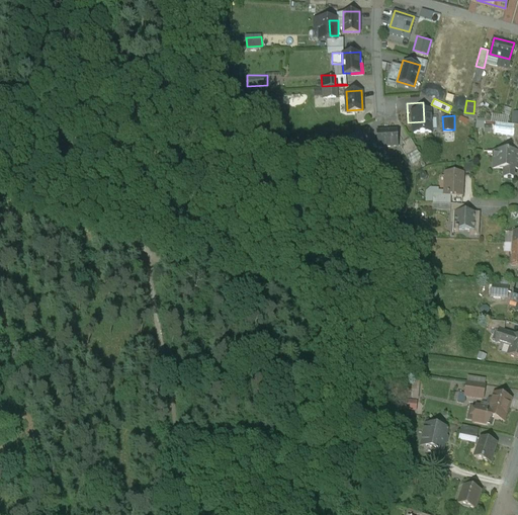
[(397,129),(376,130),(377,146),(398,145),(397,129)]
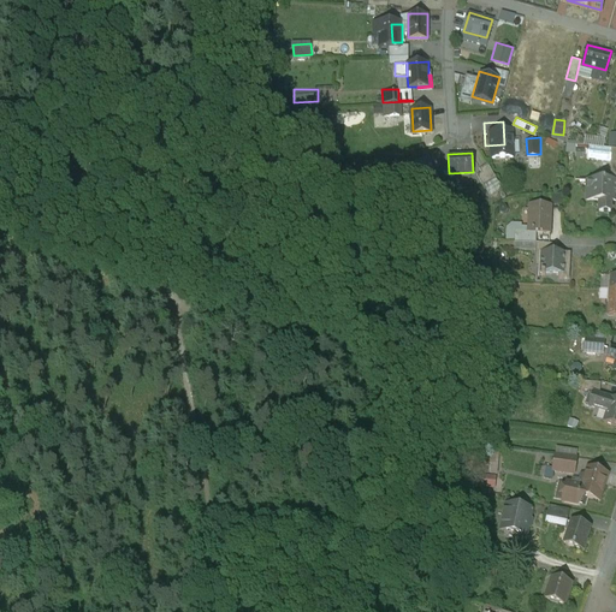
[(615,178),(610,179),(591,178),(590,186),(586,186),(586,200),(599,200),(599,211),(610,212),(611,201),(609,200),(609,194),(615,194),(615,178)]
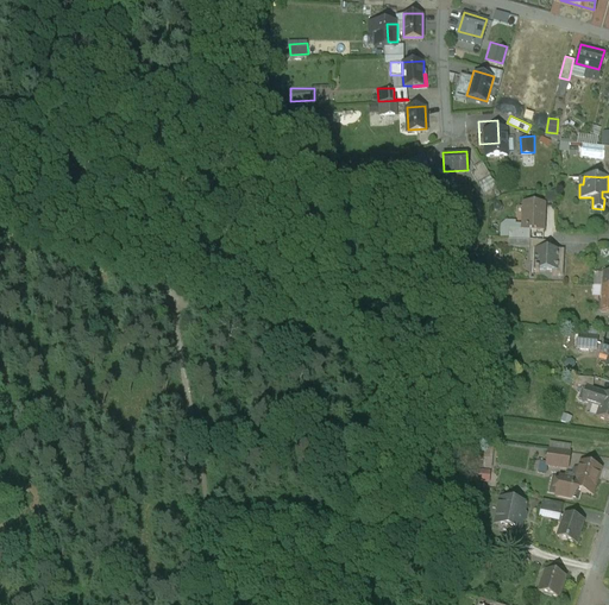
[(545,201),(523,200),(522,226),(522,227),(531,227),(544,228),(545,201)]
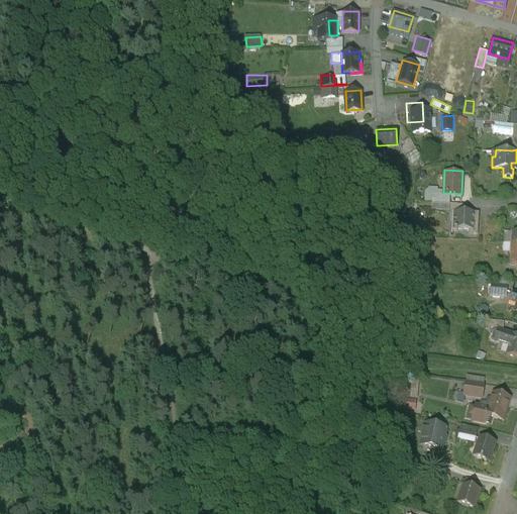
[(443,192),(431,192),(431,201),(449,202),(450,193),(443,193),(443,192)]
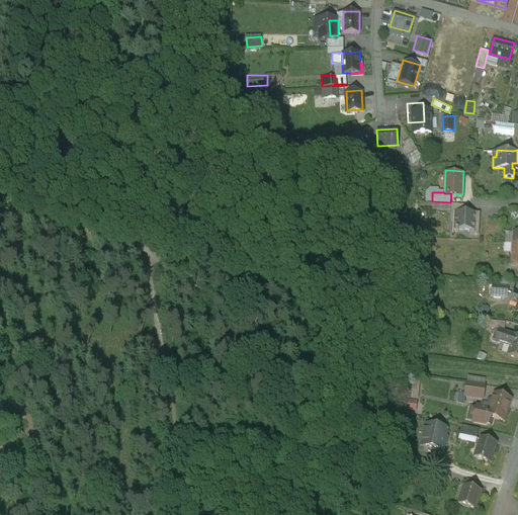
[(450,202),(450,211),(453,211),(453,209),(468,209),(468,203),(450,202)]
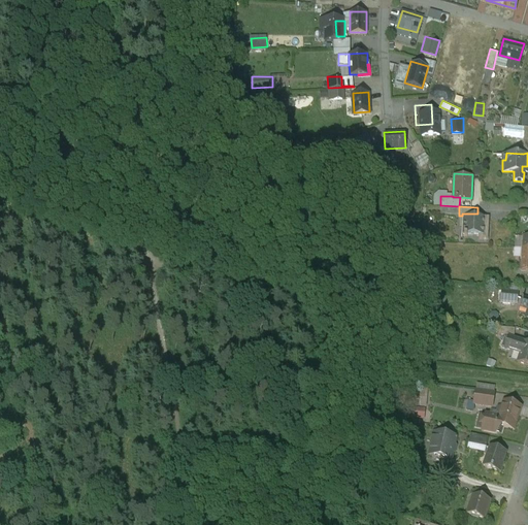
[(477,214),(462,214),(462,216),(462,232),(464,232),(464,233),(467,234),(467,232),(473,232),(474,227),(480,227),(479,236),(488,237),(489,215),(481,214),(481,217),(477,217),(477,214)]
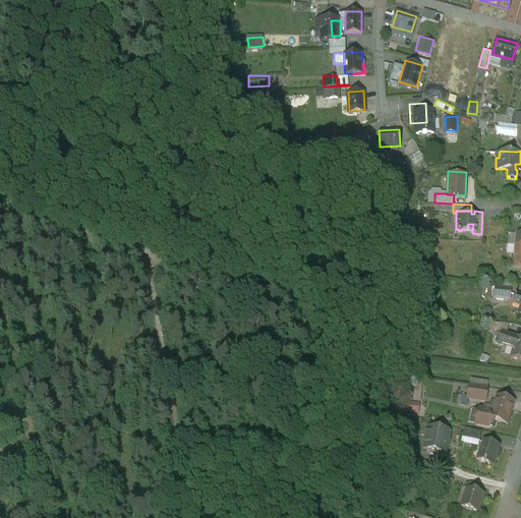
[(511,286),(495,284),(494,296),(510,297),(511,286)]
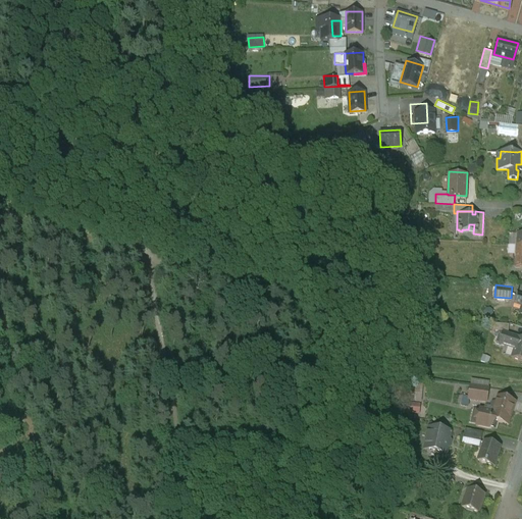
[(509,322),(492,321),(491,328),(508,330),(509,322)]
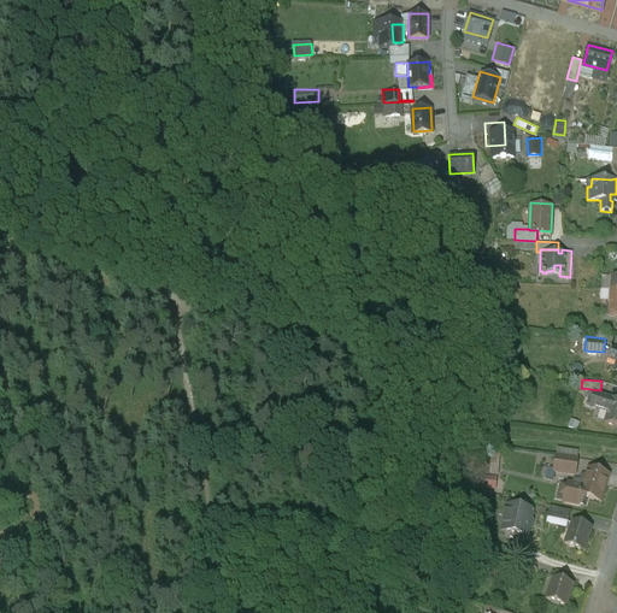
[(598,392),(588,392),(585,404),(595,406),(595,404),(609,407),(612,396),(598,392)]
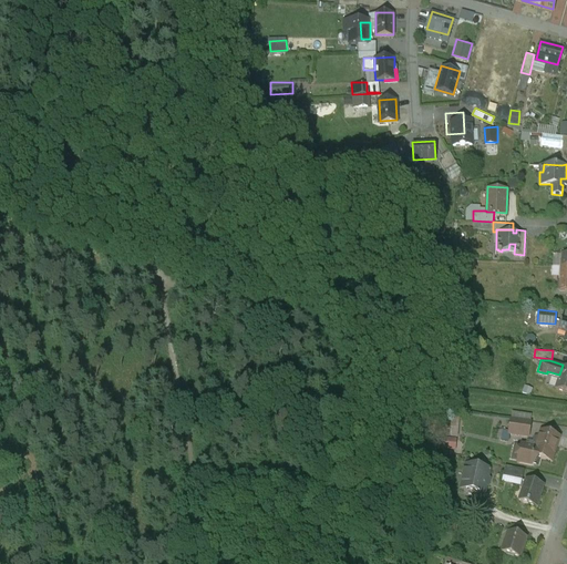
[(566,366),(563,365),(559,375),(556,387),(566,390),(566,366)]
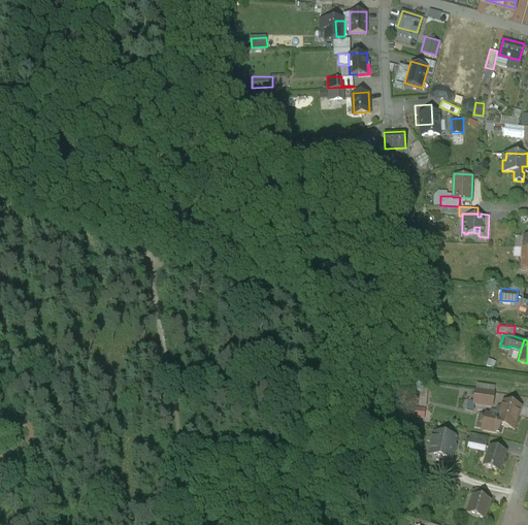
[(494,391),(475,388),(473,401),(492,404),(494,391)]
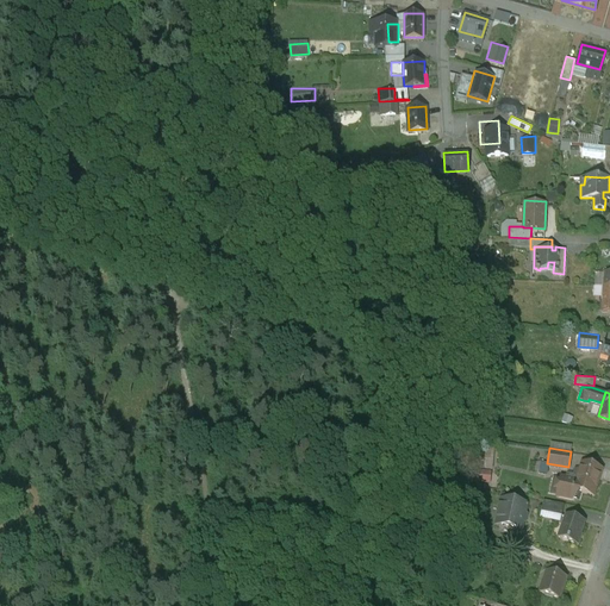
[(602,468),(582,461),(576,479),(573,486),(574,487),(593,493),(602,468)]
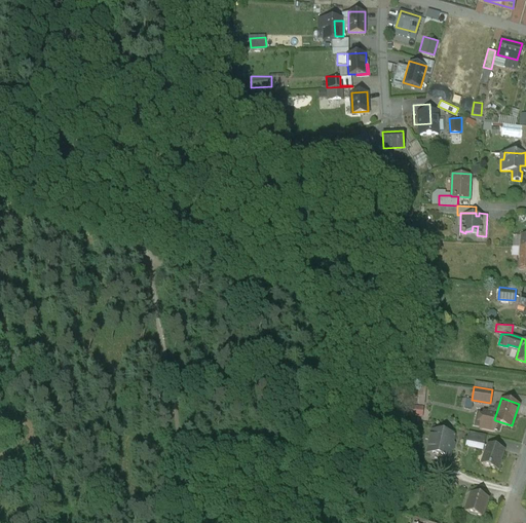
[(423,414),(424,403),(411,402),(411,413),(423,414)]
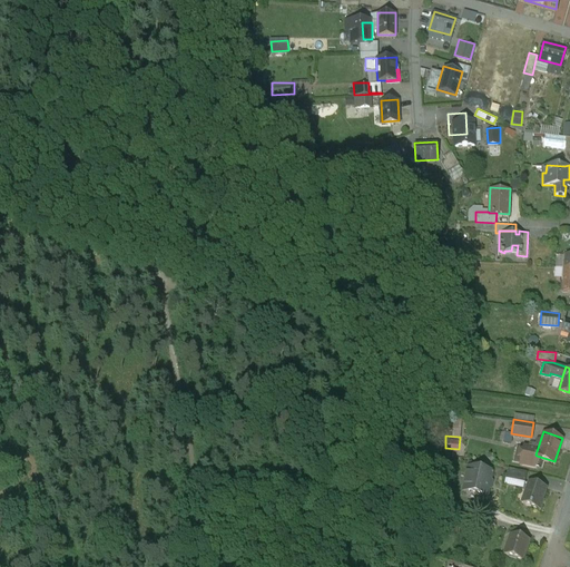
[(538,448),(524,445),(520,461),(531,465),(533,465),(537,456),(536,455),(538,448)]
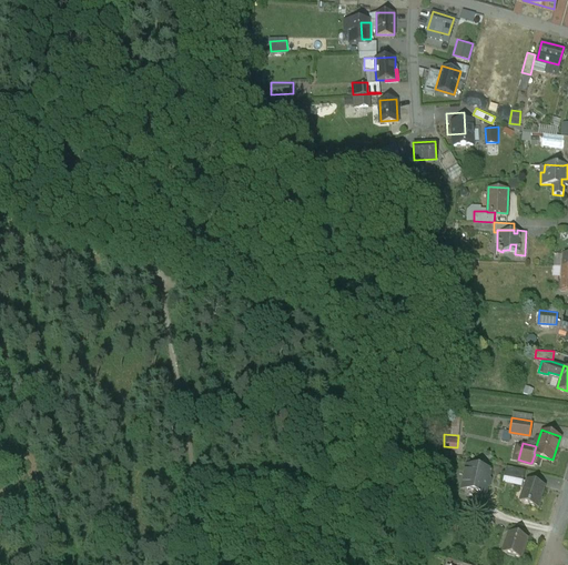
[(490,467),(466,463),(462,486),(485,492),(487,484),(488,485),(489,476),(488,476),(490,467)]
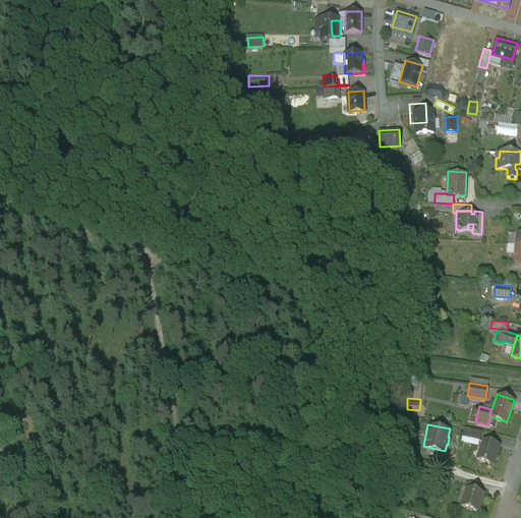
[(482,429),(464,425),(462,434),(480,438),(482,429)]
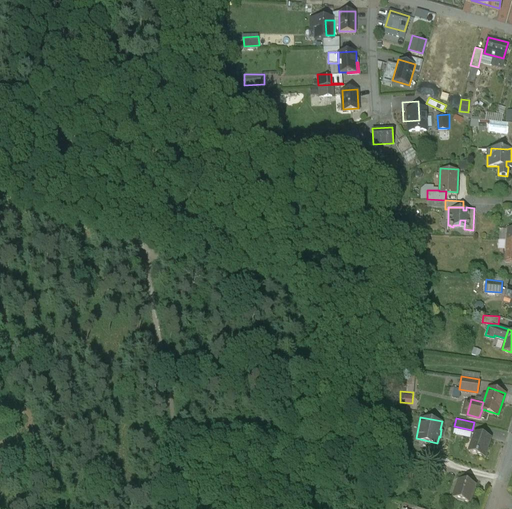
[(490,436),(474,431),(471,441),(472,441),(470,450),(476,452),(475,453),(485,456),(487,447),(490,436)]
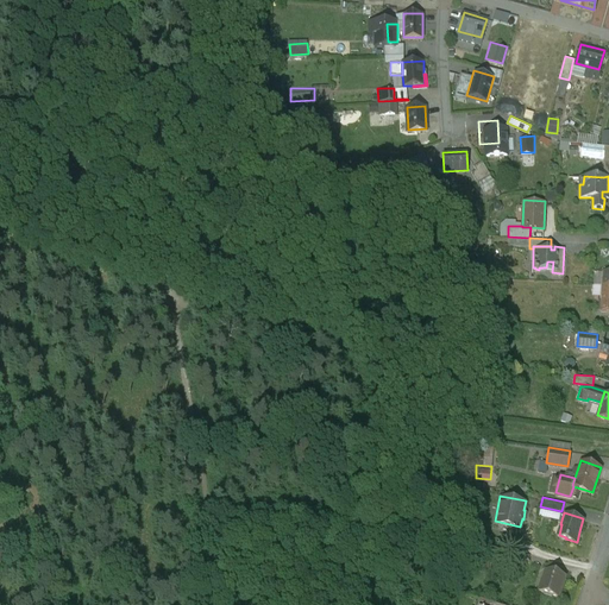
[(491,554),(479,550),(473,568),(485,572),(491,554)]
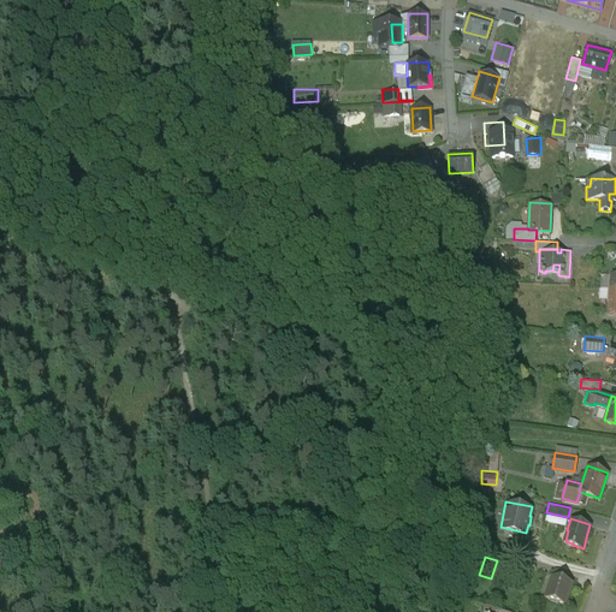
[(572,581),(552,575),(545,596),(564,602),(572,581)]
